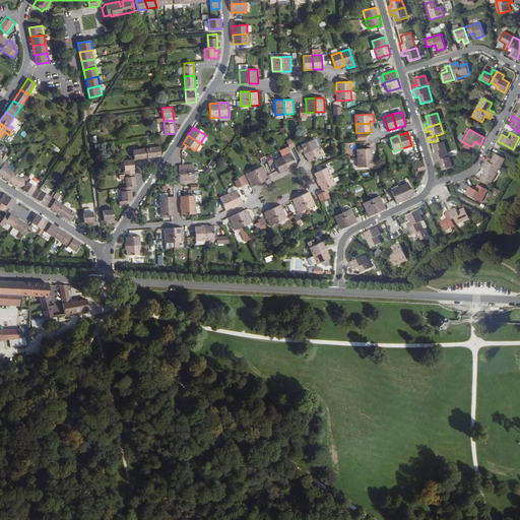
[(287,140),(290,148),(296,146),(293,138),(287,140)]
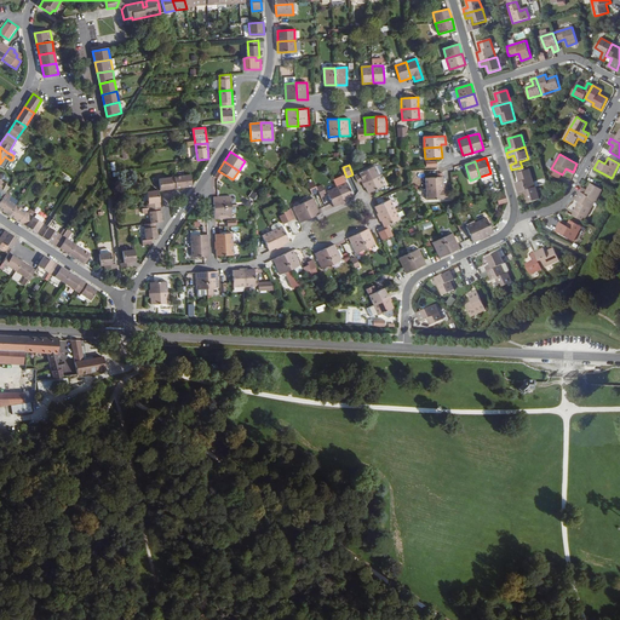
[(355,176),(359,182),(362,181),(363,183),(379,176),(374,166),(355,176)]
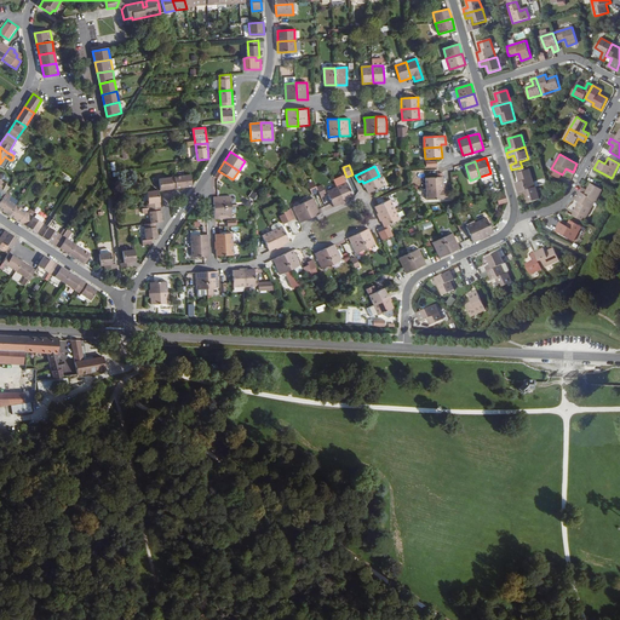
[(560,178),(562,174),(551,168),(549,172),(560,178)]
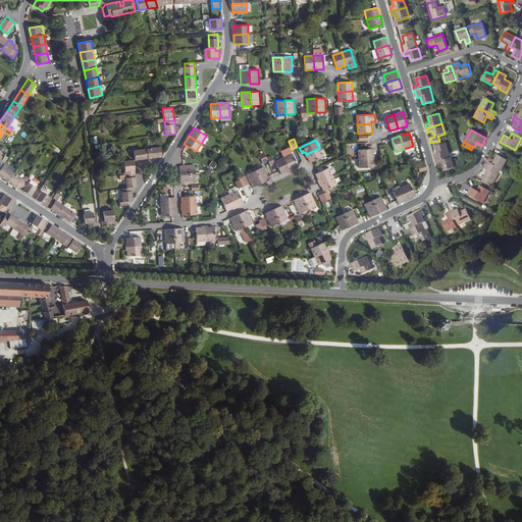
[(437,153),(434,154),(436,162),(451,158),(446,143),(435,146),(437,153)]
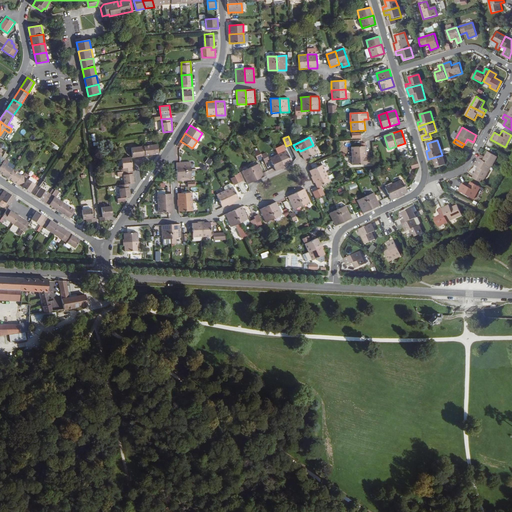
[(146,156),(158,154),(157,144),(144,146),(146,156)]
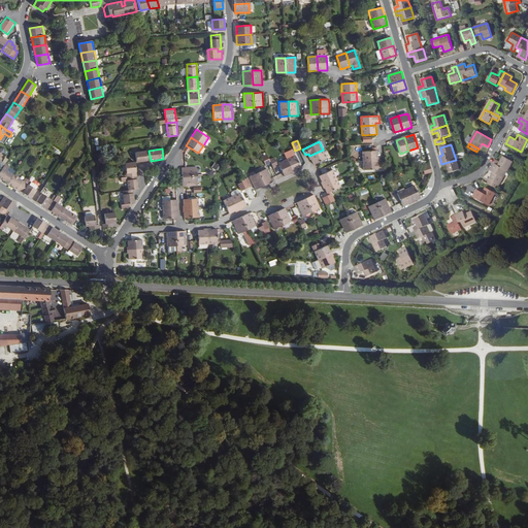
[(323,150),(309,156),(314,165),(317,163),(327,159),(323,150)]
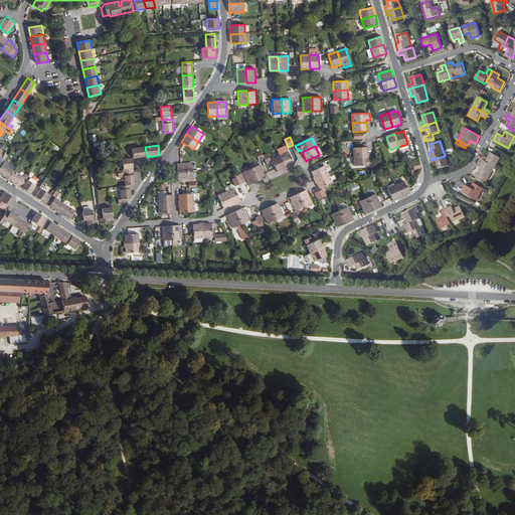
[(134,158),(147,157),(145,147),(132,149),(134,158)]
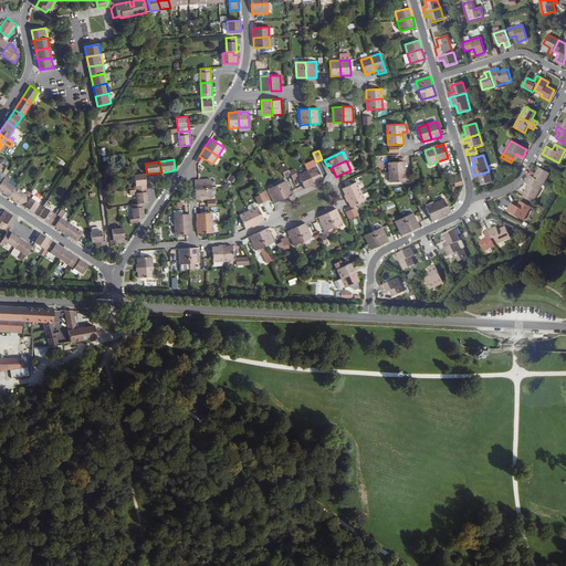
[(405,171),(404,161),(389,163),(389,173),(405,171)]
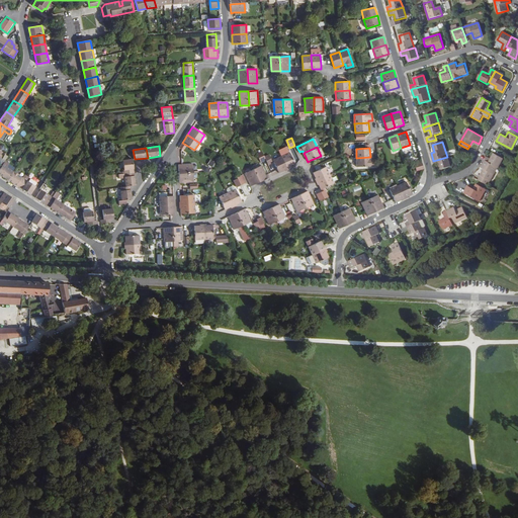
[(264,157),(262,153),(258,155),(261,162),(266,160),(264,157)]
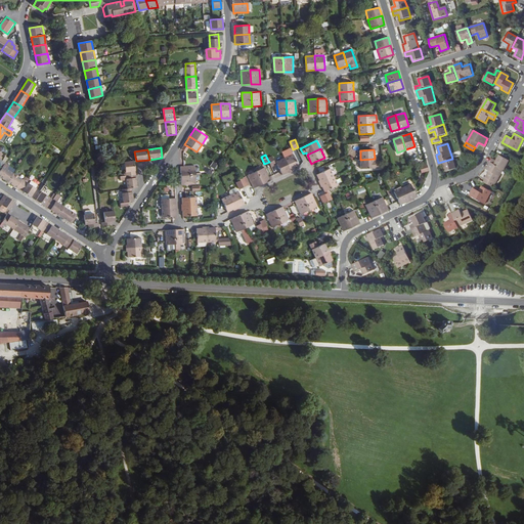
[(285,159),(291,171),(299,167),(297,164),(293,155),(285,159)]
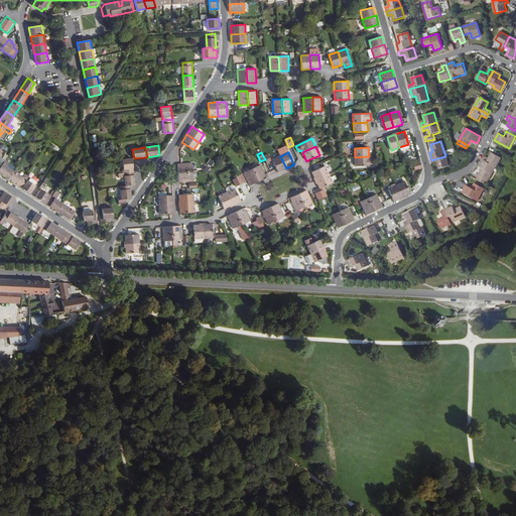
[(496,166),(497,167),(502,157),(492,152),(489,158),(485,156),(483,160),(496,166)]
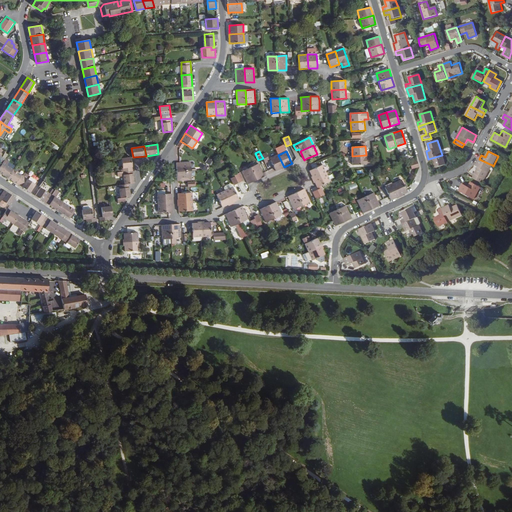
[(263,158),(265,163),(270,160),(269,159),(266,153),(261,155),(263,158)]
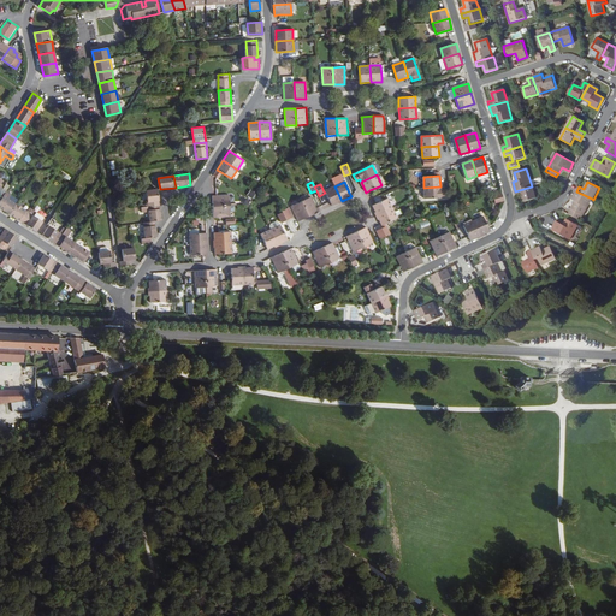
[(326,193),(330,202),(332,206),(342,201),(335,187),(325,190),(326,193)]
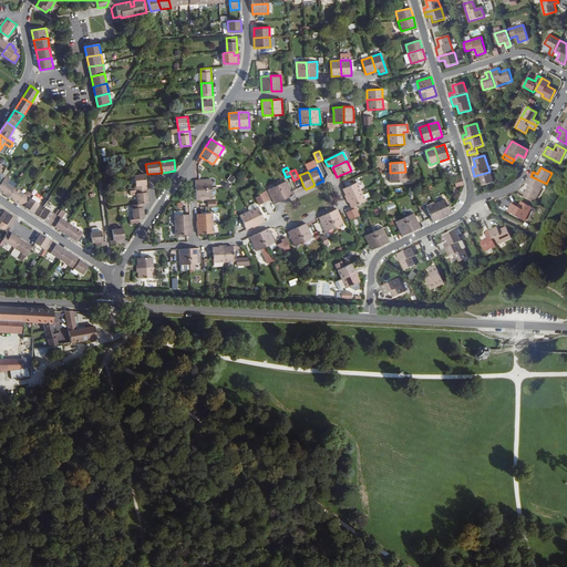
[(405,172),(390,173),(390,183),(410,182),(410,174),(405,175),(405,172)]
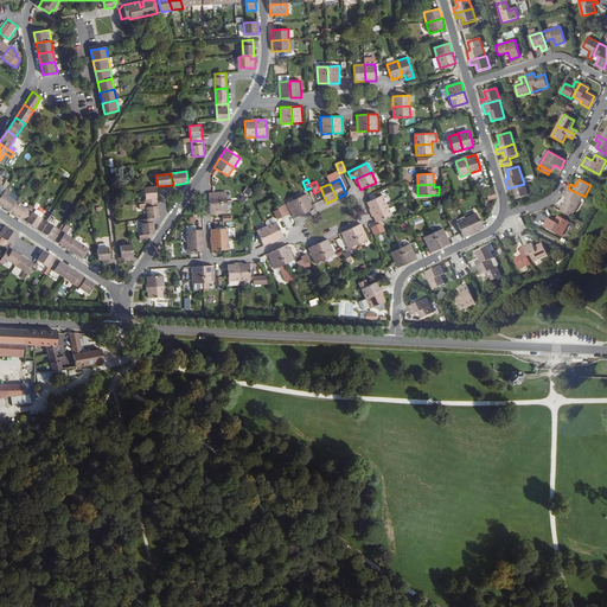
[(524,184),(508,189),(509,193),(515,191),(517,199),(529,196),(525,184),(524,184)]
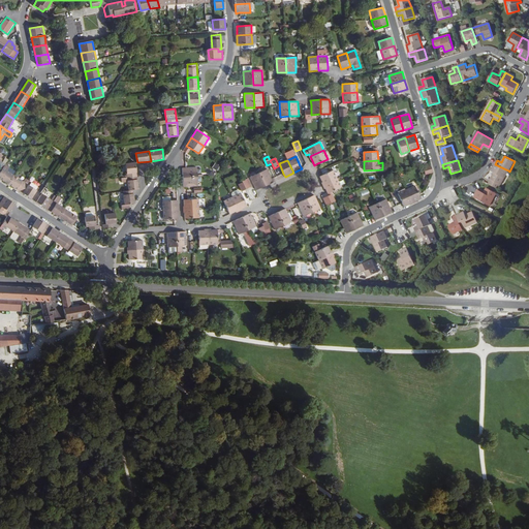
[(127,177),(137,176),(135,162),(125,164),(127,177)]
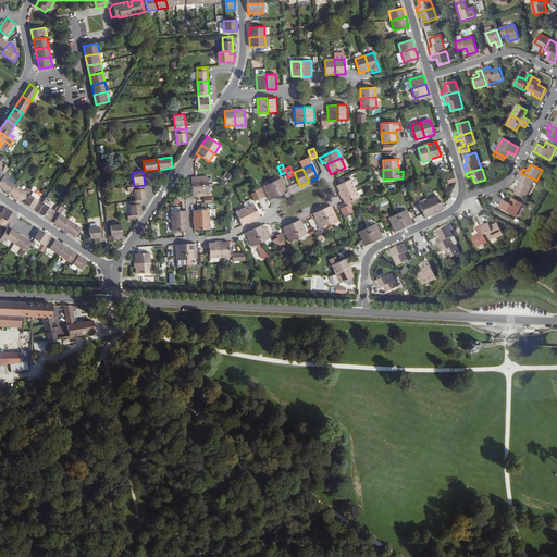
[(227,171),(223,176),(229,180),(233,175),(227,171)]
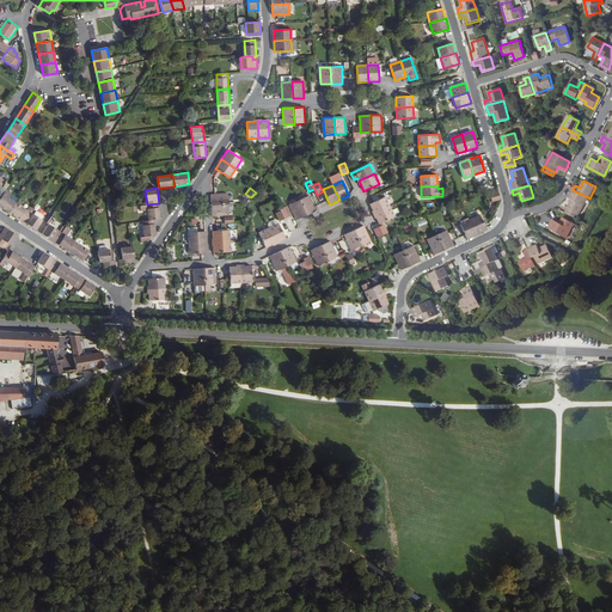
[(1,197),(0,199),(0,206),(10,213),(17,203),(7,197),(11,194),(6,190),(4,195),(1,197)]
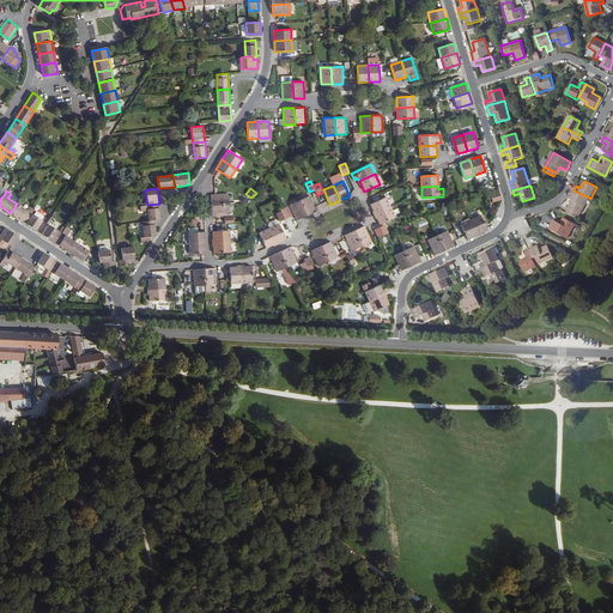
[(566,213),(577,219),(580,214),(589,198),(574,190),(569,199),(572,200),(569,208),(566,213)]
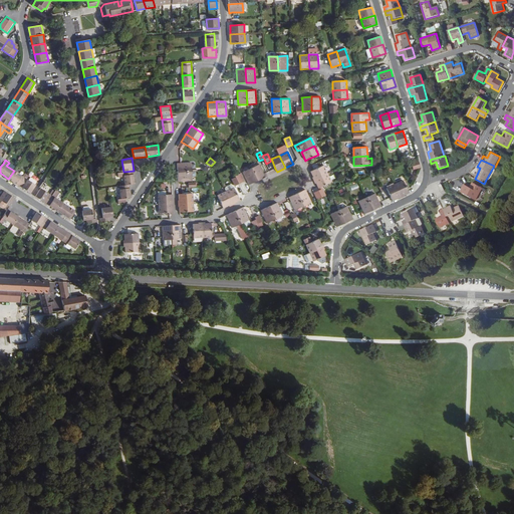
[(414,170),(420,168),(418,161),(412,163),(414,170)]
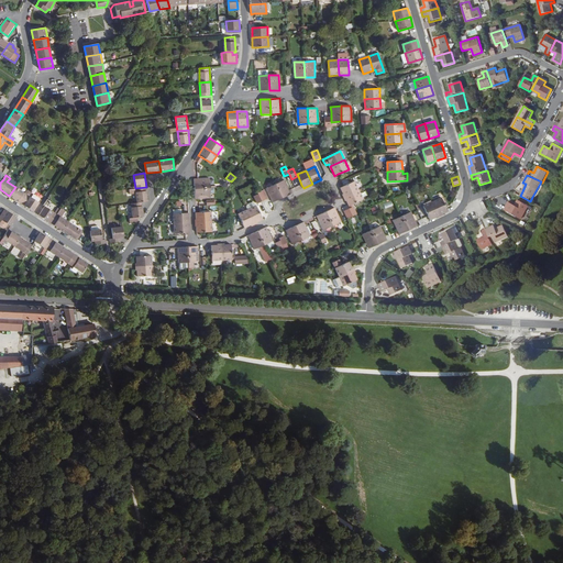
[(209,178),(198,179),(194,179),(195,189),(210,188),(209,178)]
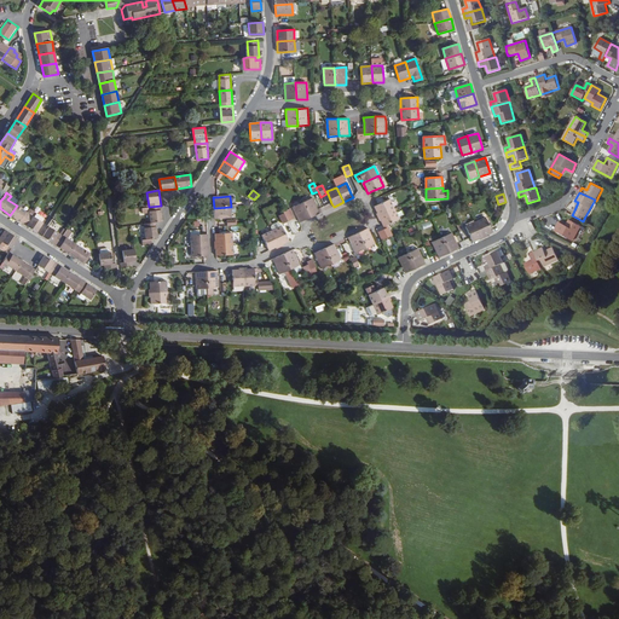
[(302,203),(310,218),(319,213),(318,209),(312,198),(302,203)]
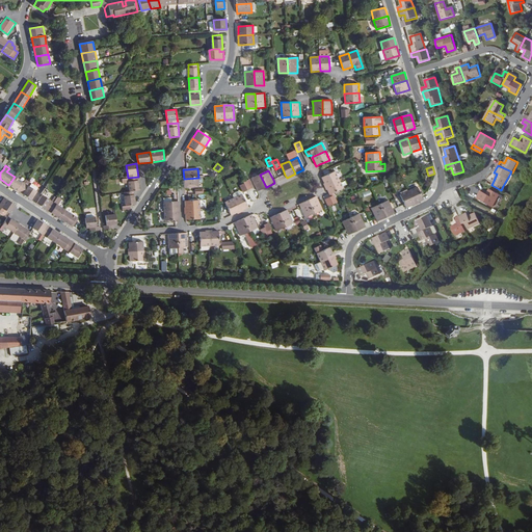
[(335,171),(325,176),(321,178),(325,186),(339,180),(335,171)]
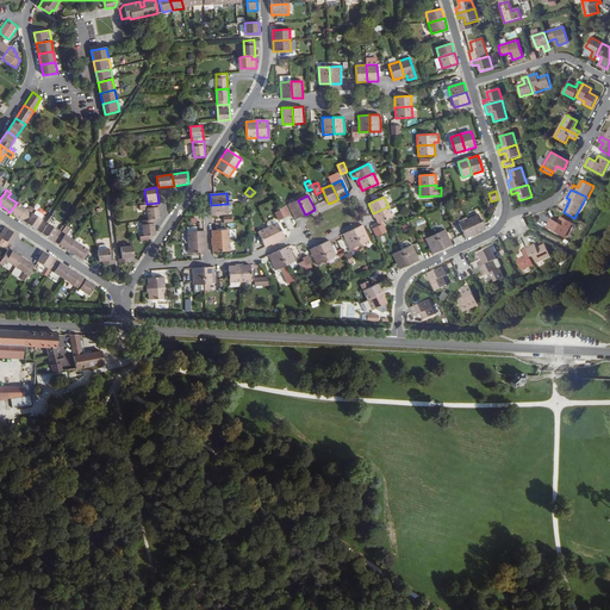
[(288,204),(296,219),(305,215),(298,200),(288,204)]
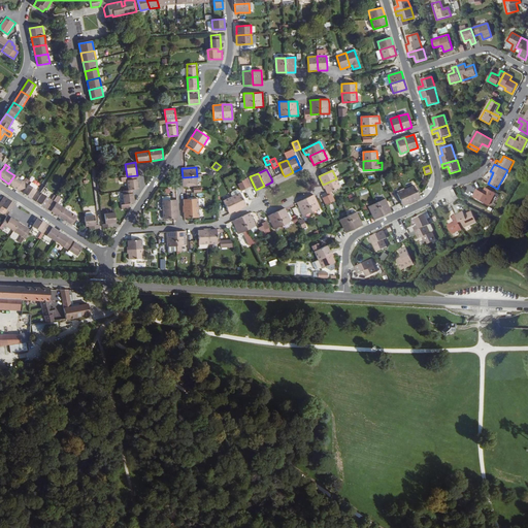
[(14,175),(8,184),(20,191),(25,183),(14,175)]
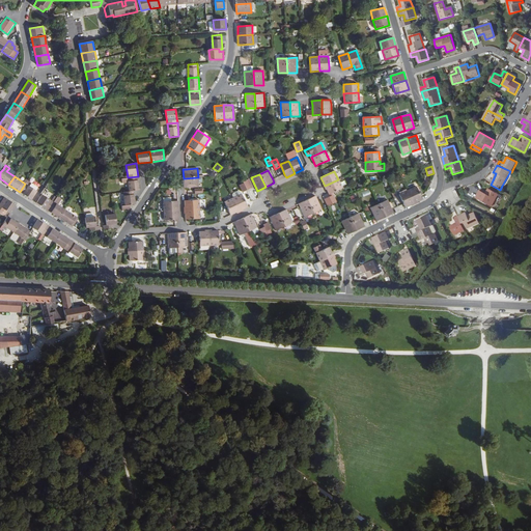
[(130,191),(134,191),(139,190),(138,176),(128,177),(122,178),(122,183),(127,183),(127,180),(129,180),(129,183),(130,191)]
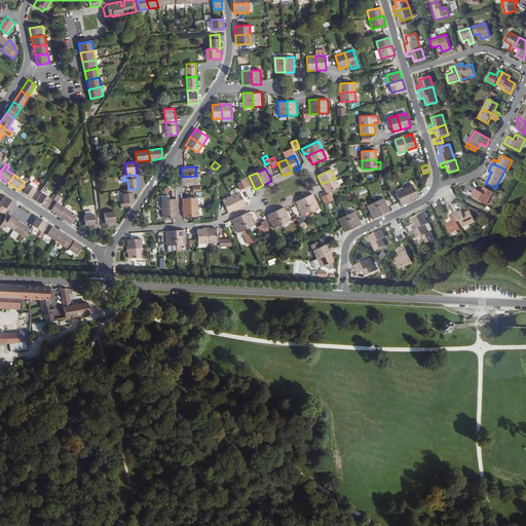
[(196,176),(182,177),(182,186),(186,186),(196,185),(196,176)]
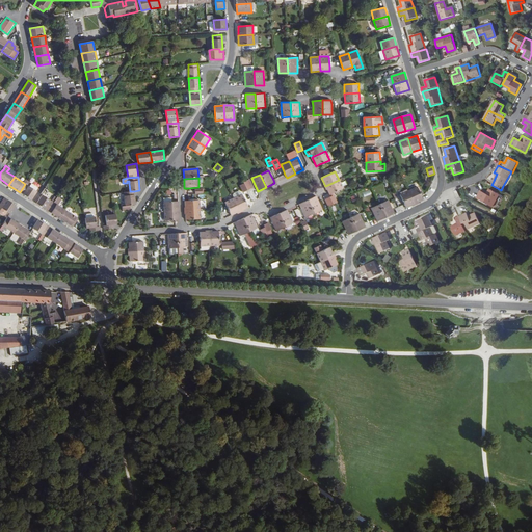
[(339,180),(325,186),(329,194),(343,188),(339,180)]
